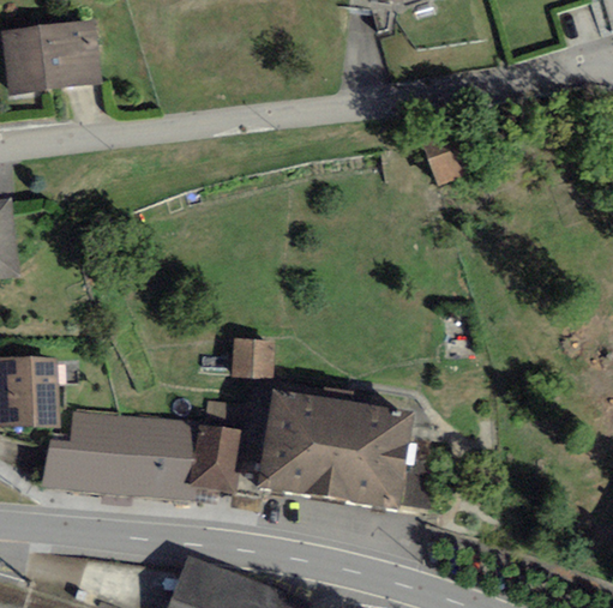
[(92,19),(0,30),(0,42),(6,95),(100,84),(92,19)]
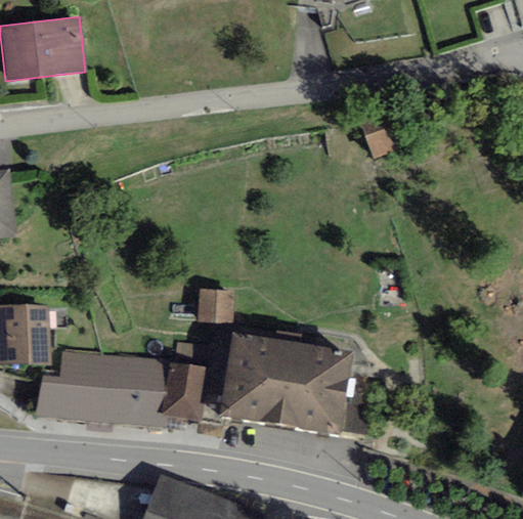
[(382,104),(356,115),(374,158),(399,147),(382,104)]
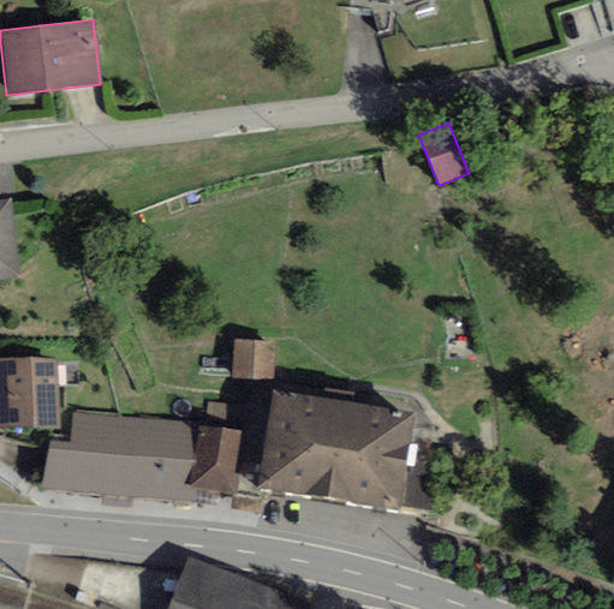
[(10,199),(0,201),(0,281),(19,280),(10,199)]
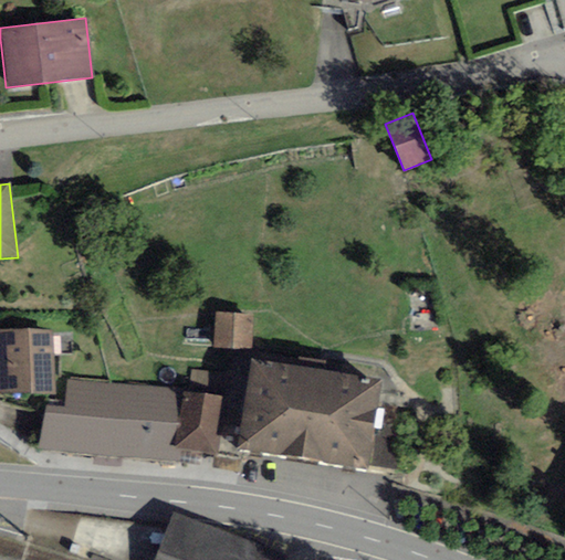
[(251,314),(216,312),(213,347),(249,349),(251,314)]
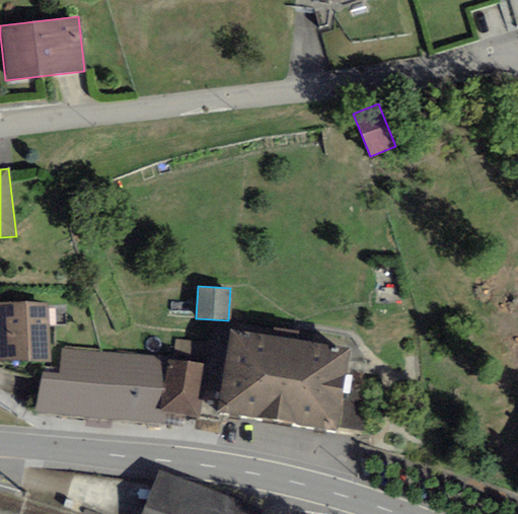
[(47,303),(0,303),(0,360),(47,360),(47,303)]
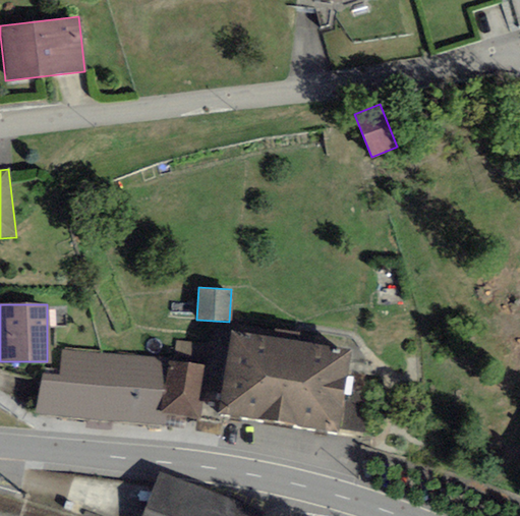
[(350,354),(232,334),(218,416),(337,437),(350,354)]
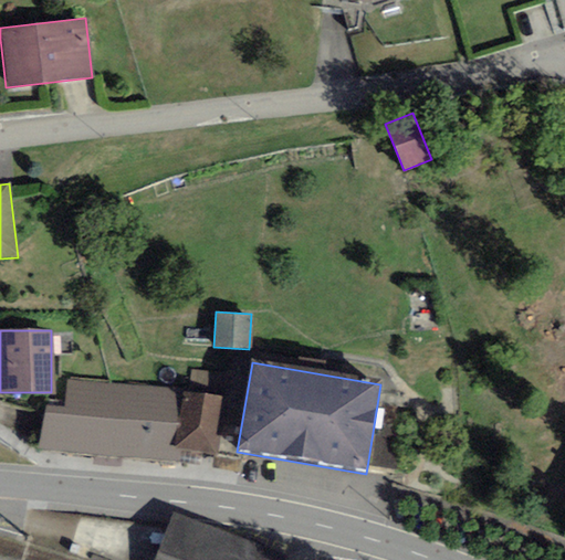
[(184,387),(67,376),(64,405),(43,403),(39,451),(176,464),(178,445),(184,392),(184,387)]
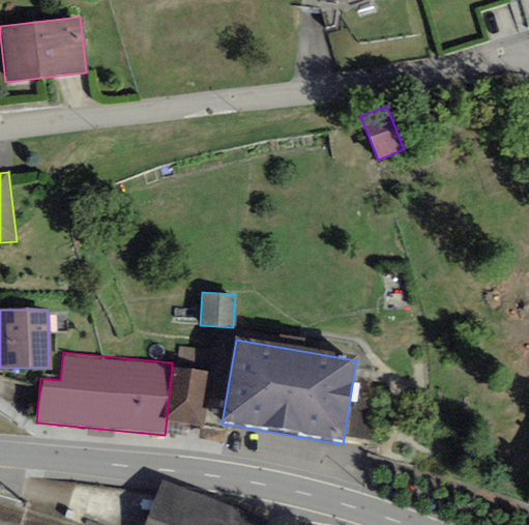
[(208,372),(172,368),(167,417),(203,420),(208,372)]
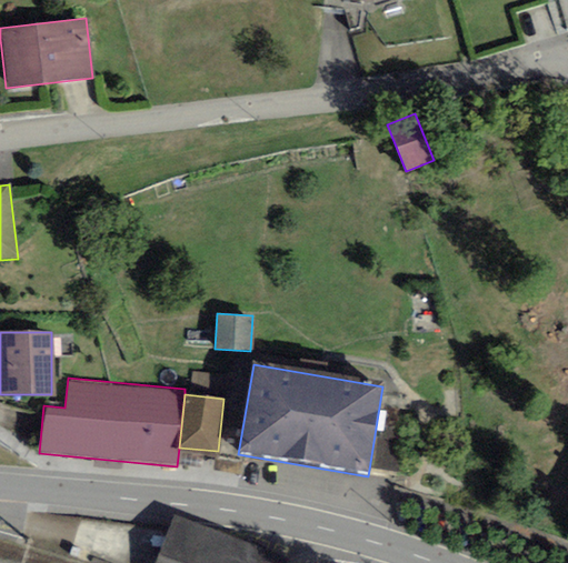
[(284,562),(286,556),(172,514),(153,562),(284,562)]
